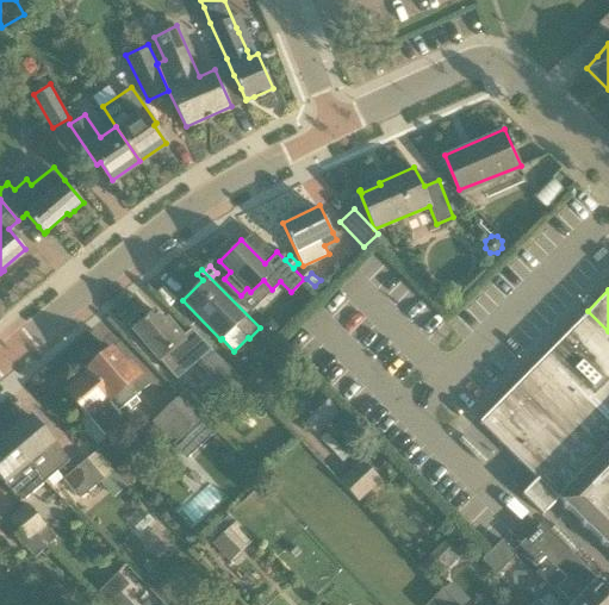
[(225,388),(240,374),(193,328),(184,336),(167,317),(165,319),(155,309),(134,328),(160,357),(173,347),(190,366),(197,359),(225,388)]
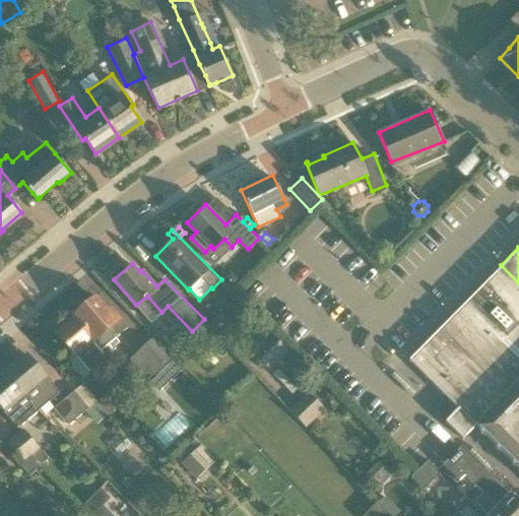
[(518,292),(497,270),(409,358),(477,425),(518,466),(518,292)]
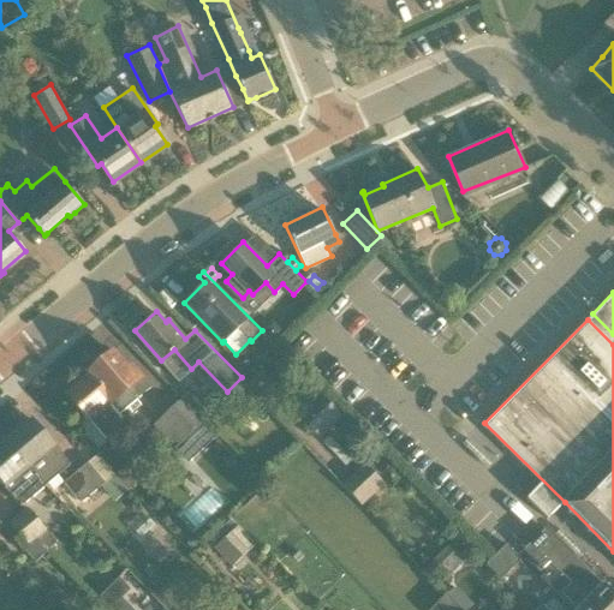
[(67,390),(105,436),(114,428),(100,410),(108,402),(123,419),(142,402),(137,396),(150,386),(132,363),(127,366),(112,348),(101,358),(97,358),(90,365),(90,368),(89,372),(67,390)]
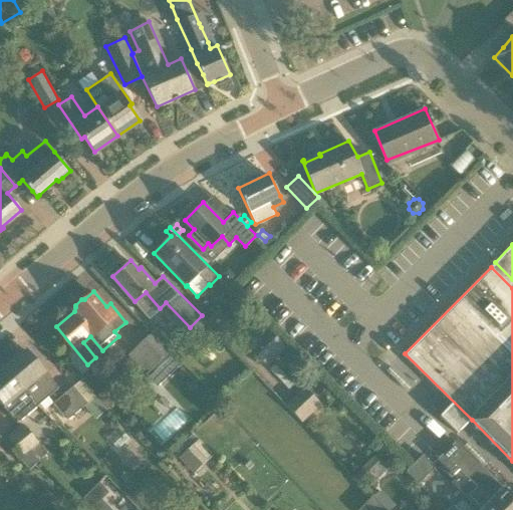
[(249,346),(266,363),(284,345),(267,328),(249,346)]
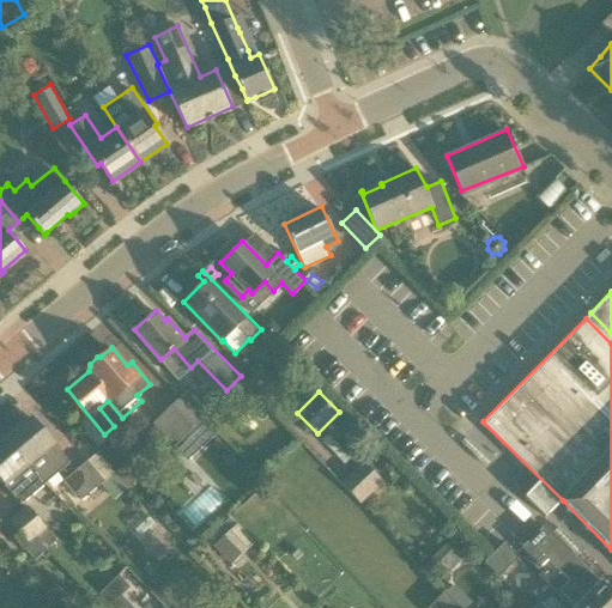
[(180,397),(165,411),(155,421),(189,458),(216,433),(199,417),(180,397)]
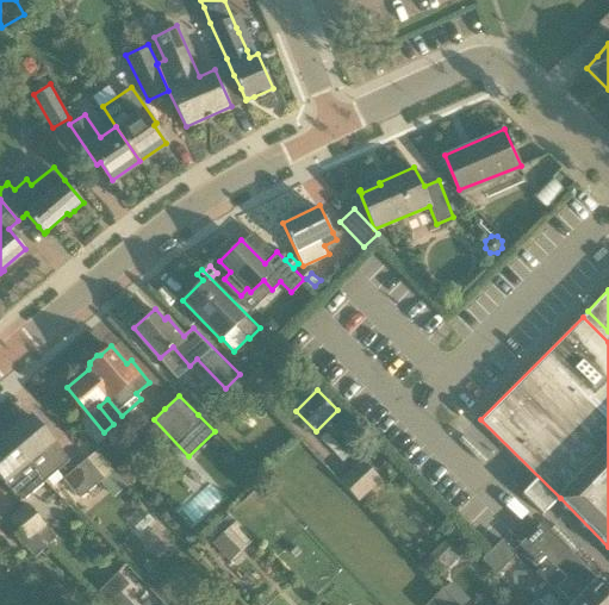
[(32,413),(7,434),(45,479),(70,459),(32,413)]
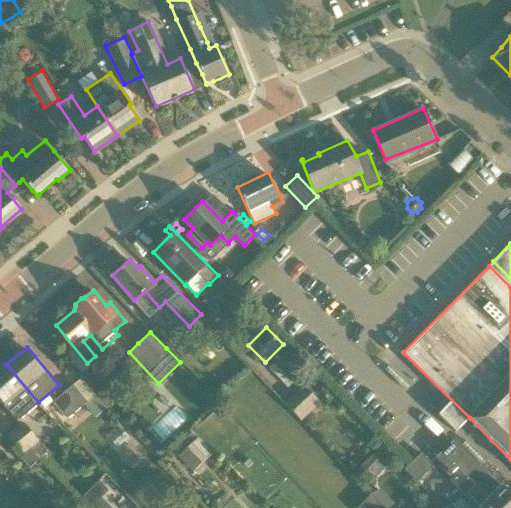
[(274,361),(269,366),(288,386),(293,381),(274,361)]
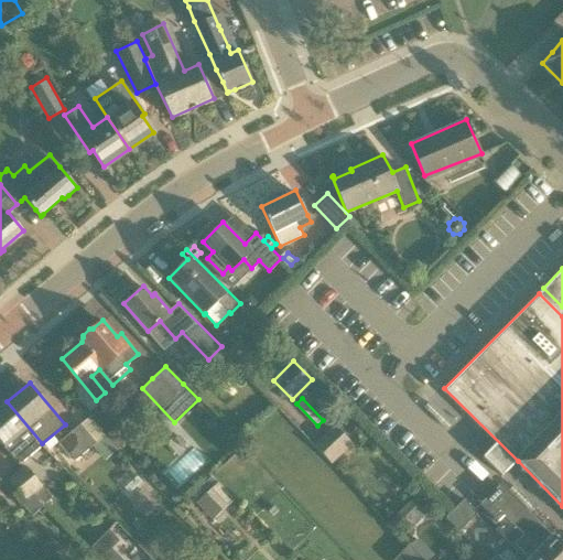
[(7,401),(0,407),(0,440),(19,463),(42,443),(7,401)]
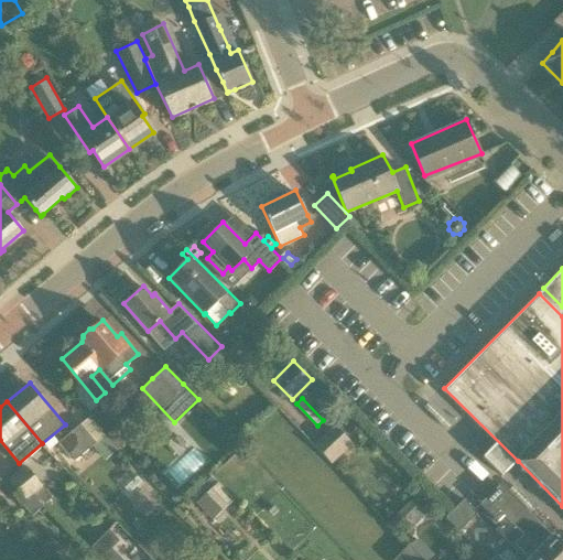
[(88,416),(80,422),(96,441),(105,434),(88,416)]
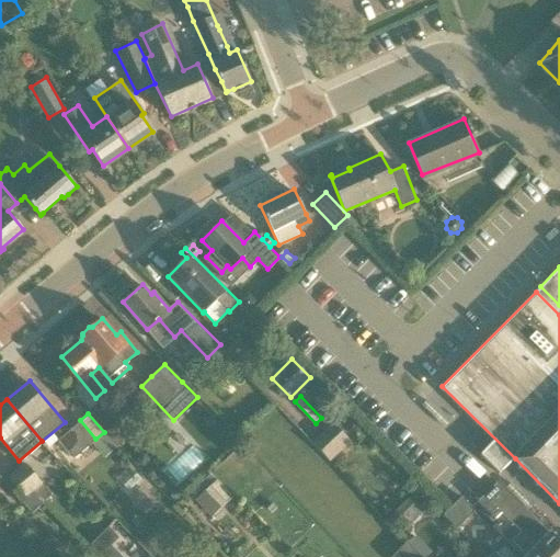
[(80,420),(58,439),(70,452),(71,451),(76,456),(95,439),(80,420)]
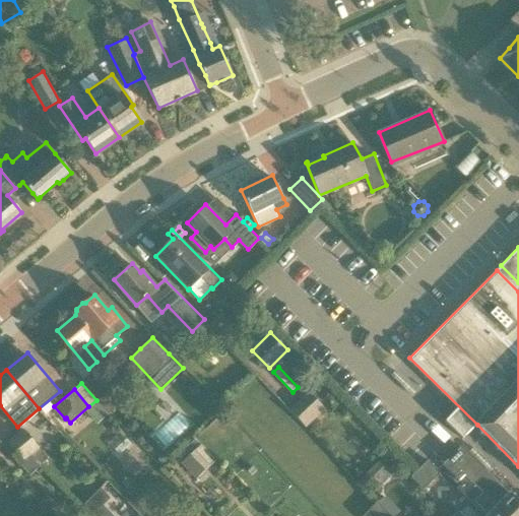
[(307,426),(325,407),(309,390),(289,408),(307,426)]
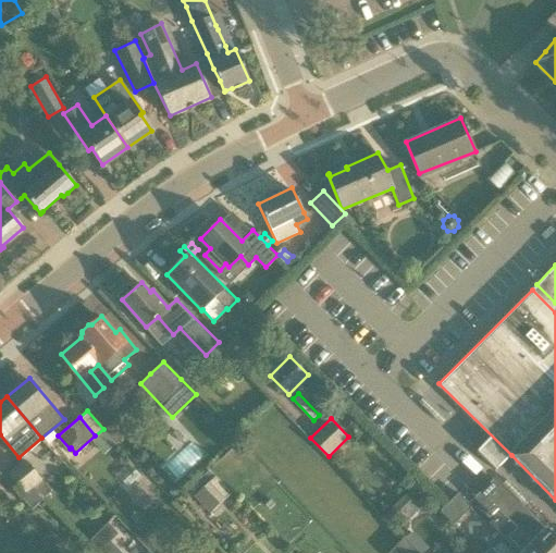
[(14,467),(38,491),(47,483),(25,457),(14,467)]
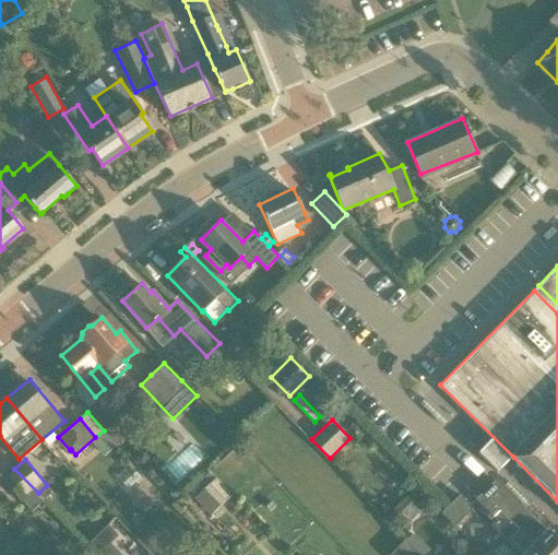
[(44,499),(38,493),(14,469),(4,476),(33,509),(44,499)]
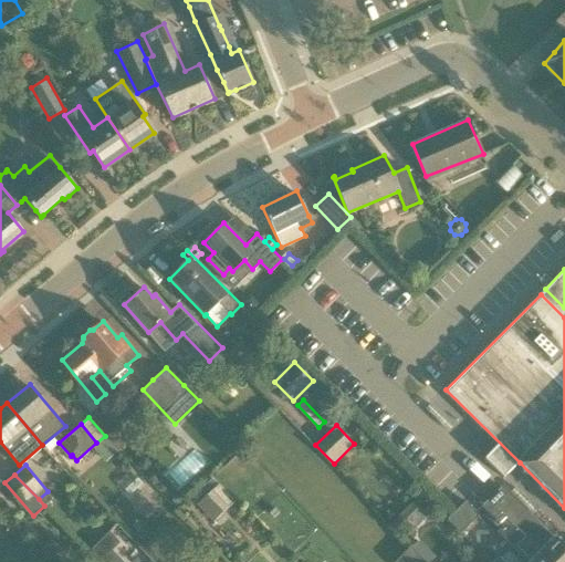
[(213,520),(236,498),(219,481),(197,502),(213,520)]
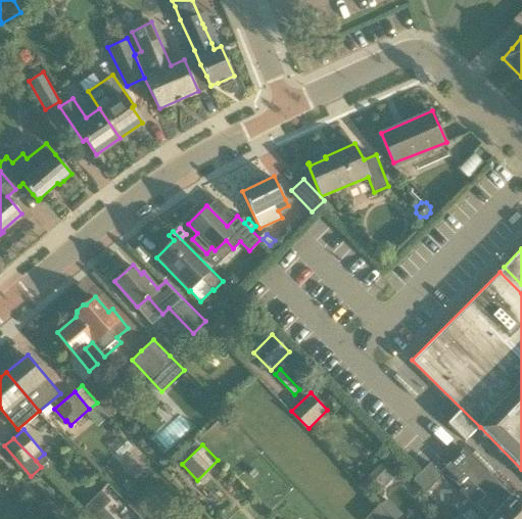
[(521,505),(519,503),(520,503),(511,493),(510,494),(463,449),(444,467),(464,485),(459,490),(488,518),(487,518),(521,518),(521,505)]
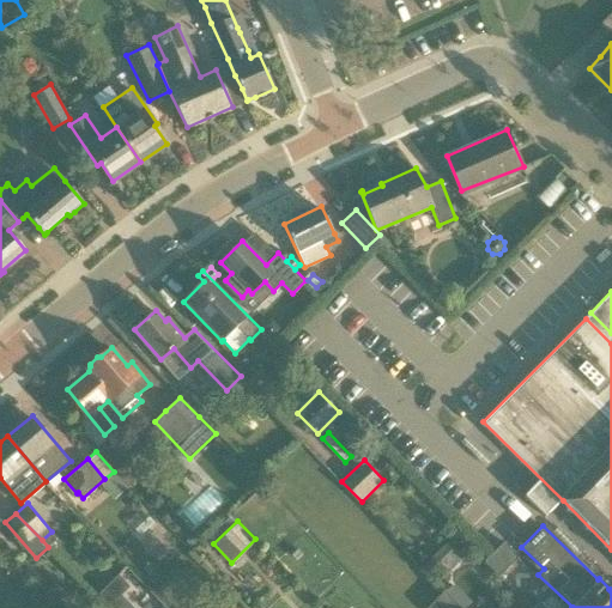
[(500,577),(519,558),(514,553),(515,552),(504,541),(485,561),(500,577)]
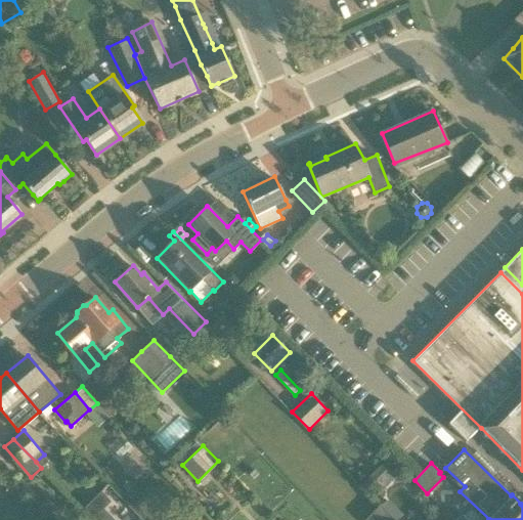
[(139,488),(130,496),(137,504),(145,495),(139,488)]
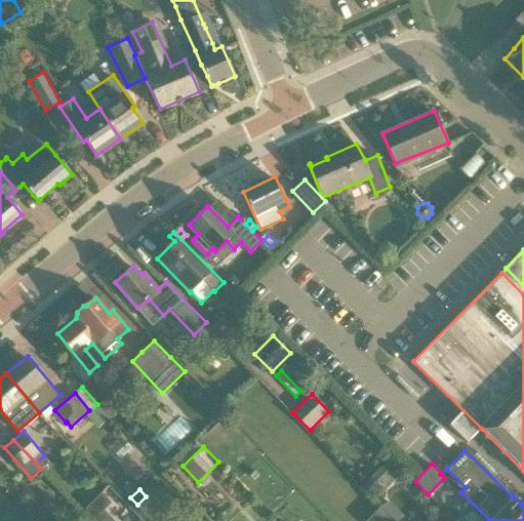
[(116,520),(105,508),(112,502),(102,491),(84,508),(96,520),(116,520)]
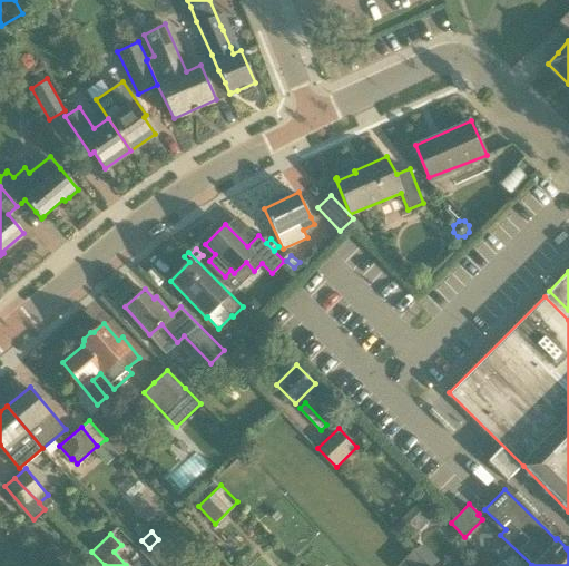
[(422,540),(417,546),(433,563),(439,557),(422,540)]
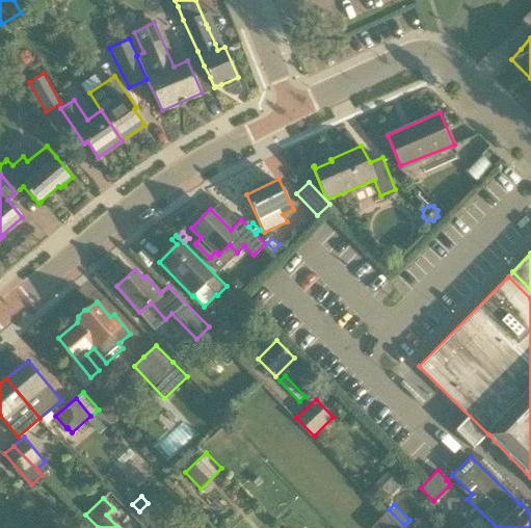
[(403,527),(387,511),(371,527),(403,527)]
